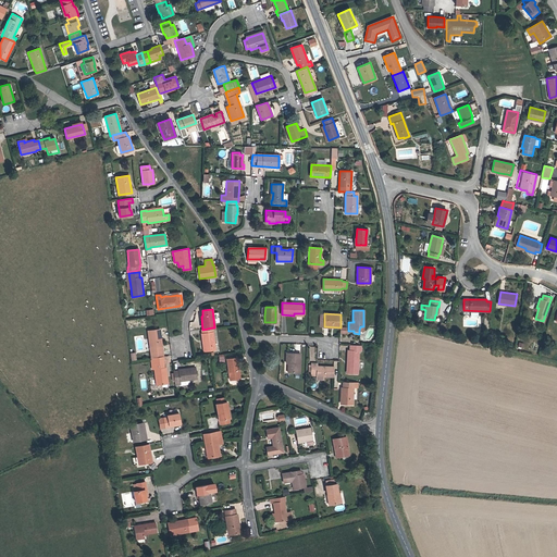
[(201,334),(202,342),(205,351),(214,350),(212,327),(202,330),(202,334),(201,334)]
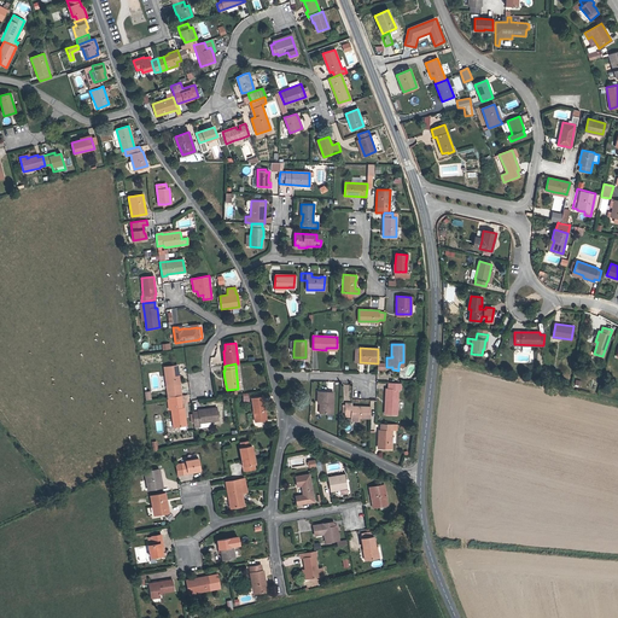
[(168,397),(180,396),(181,395),(181,389),(180,383),(179,383),(178,374),(179,374),(178,365),(164,367),(167,390),(168,397)]
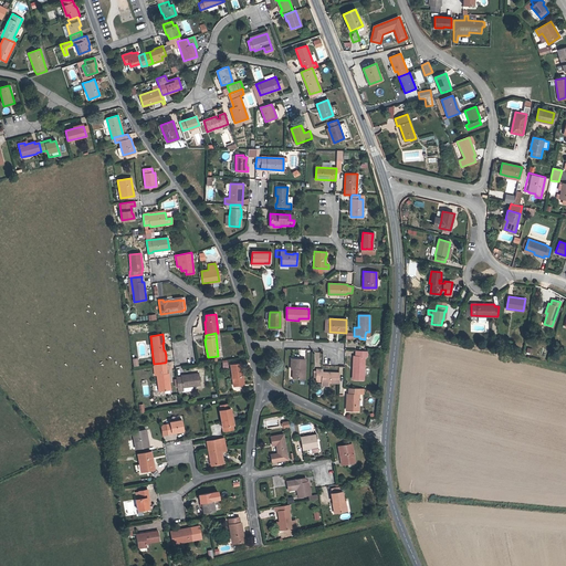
[(353,355),(353,367),(354,367),(354,379),(363,379),(365,356),(367,356),(367,350),(356,350),(355,355),(353,355)]
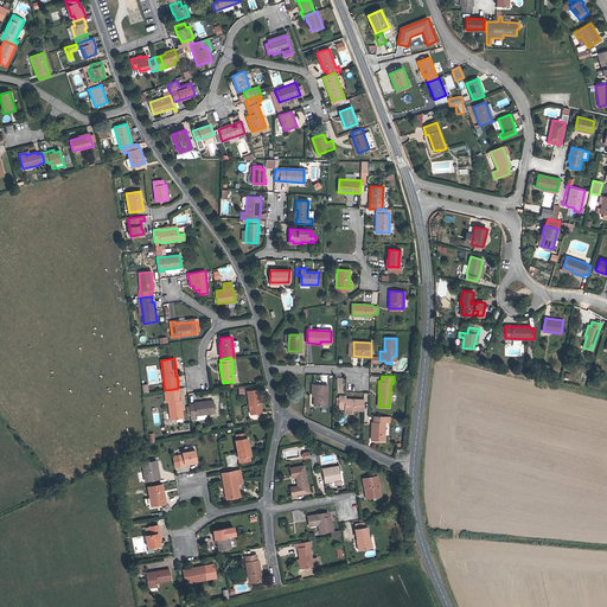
[(317,396),(315,406),(326,406),(327,385),(312,384),(312,396),(317,396)]
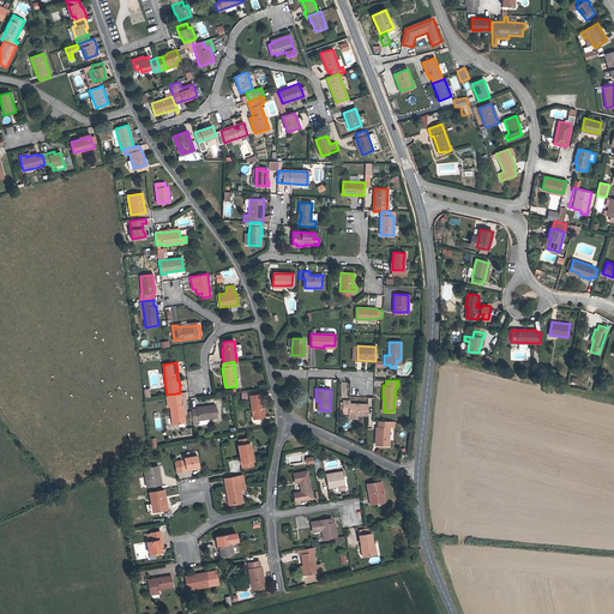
[(181,404),(179,393),(167,395),(168,407),(170,407),(173,423),(185,422),(182,404),(181,404)]
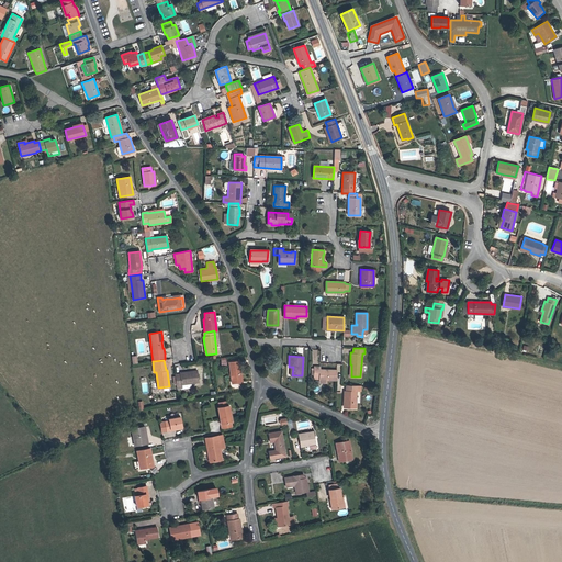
[(232,383),(242,382),(239,361),(229,362),(232,383)]
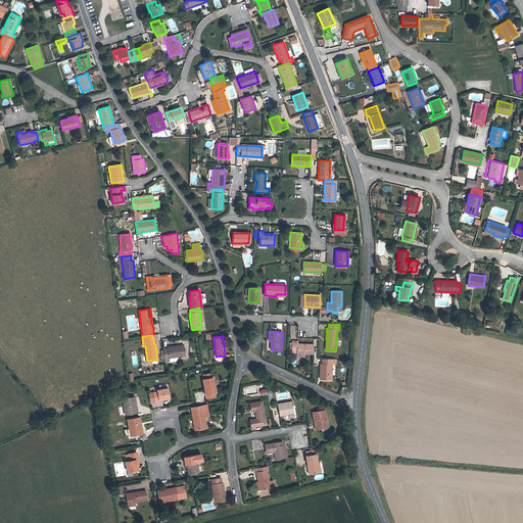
[(292,341),(292,343),(292,348),(292,350),(297,351),(297,352),(297,353),(303,353),(313,353),(314,344),(297,344),(298,341),(292,341)]
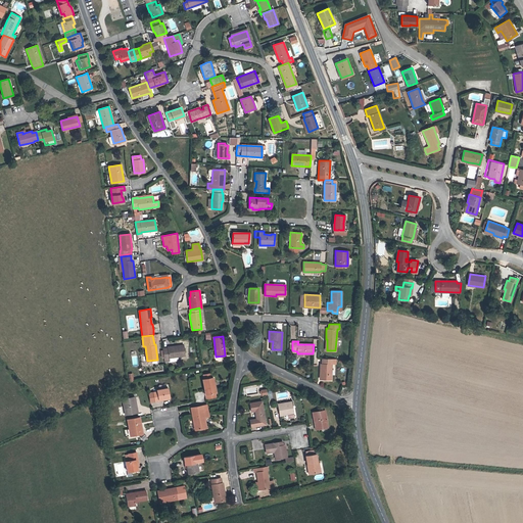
[(162,348),(162,350),(163,357),(164,361),(169,361),(169,358),(185,355),(184,344),(175,346),(175,347),(162,348)]
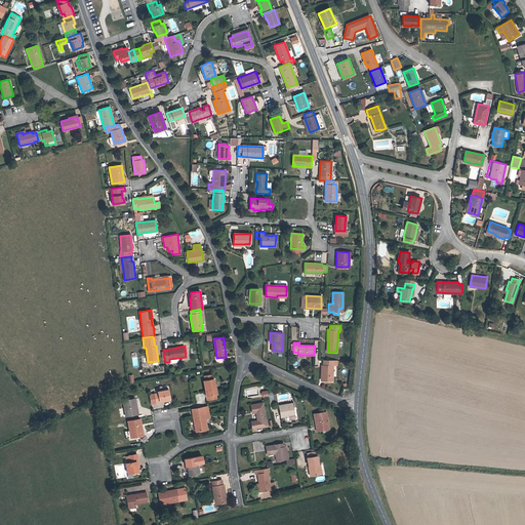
[(322,365),(322,372),(323,372),(323,380),(332,381),(333,365),(333,361),(324,360),(323,365),(322,365)]
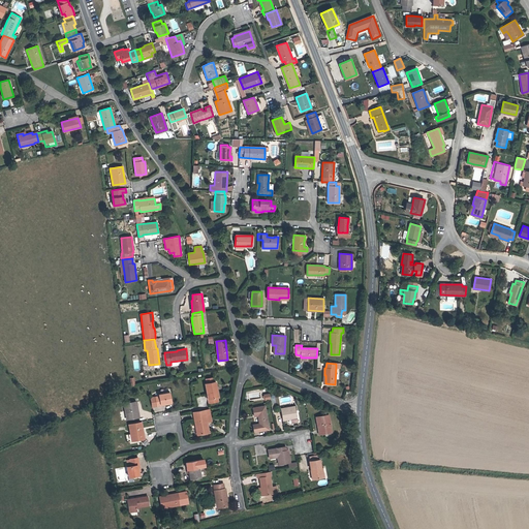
[(216,391),(215,381),(213,381),(213,377),(205,378),(206,383),(205,383),(208,399),(217,397),(216,391)]
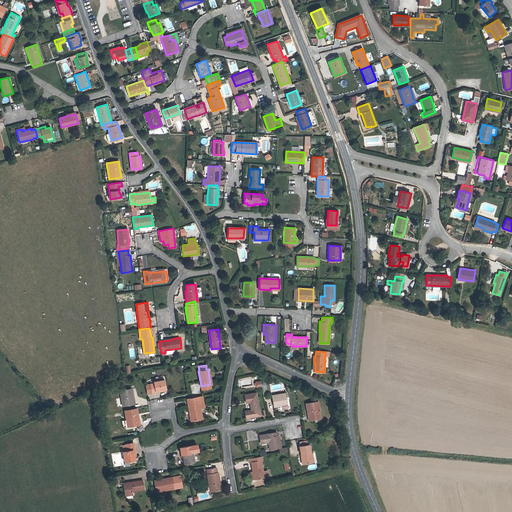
[(154,383),(150,384),(151,392),(155,392),(155,391),(165,389),(164,380),(153,382),(154,383)]
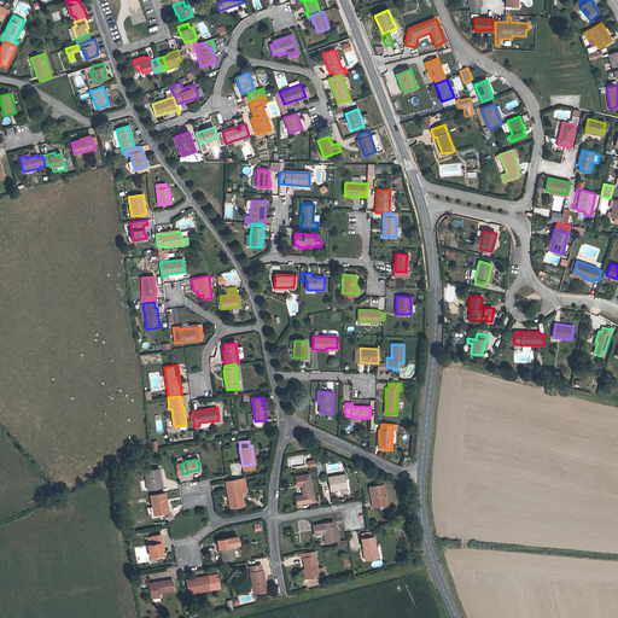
[(147,489),(162,487),(158,470),(144,472),(147,489)]
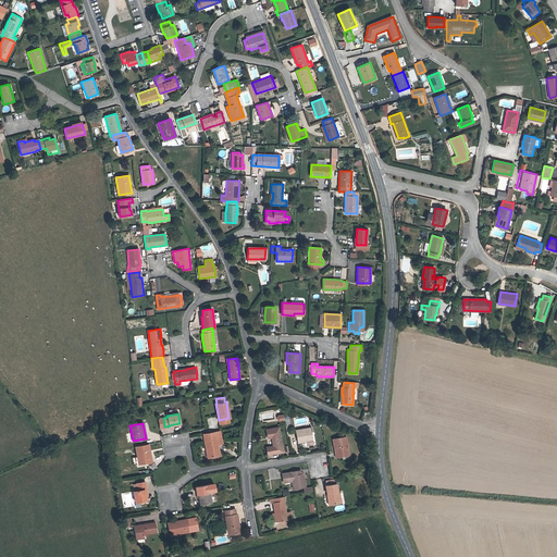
[(273,440),(272,440),(273,445),(267,446),(268,454),(274,453),(283,452),(279,426),(267,429),(268,437),(271,437),(272,437),(273,440)]
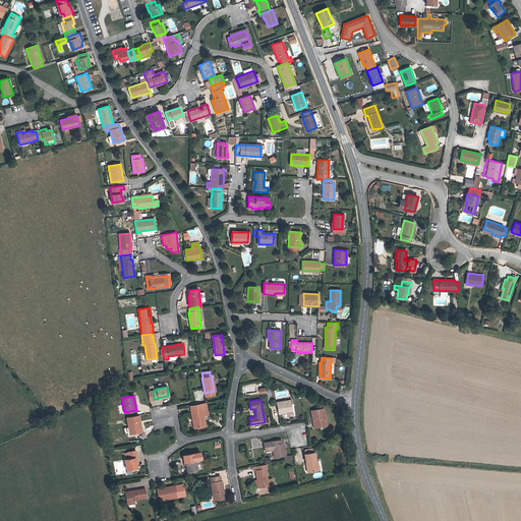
[(279,413),(286,412),(292,411),(290,400),(289,400),(287,401),(278,402),(277,403),(279,413)]
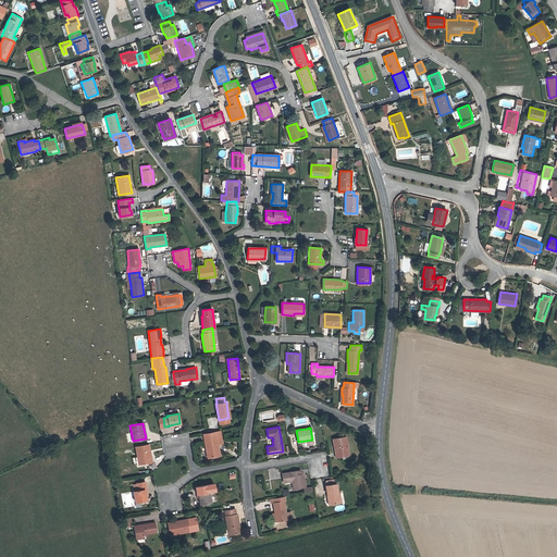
[(208,448),(209,457),(220,455),(218,444),(217,437),(221,437),(220,431),(203,434),(206,448),(208,448)]
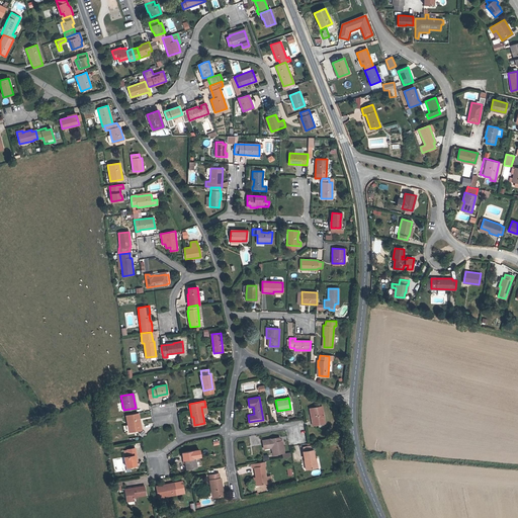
[(313,425),(324,422),(321,406),(310,408),(313,425)]
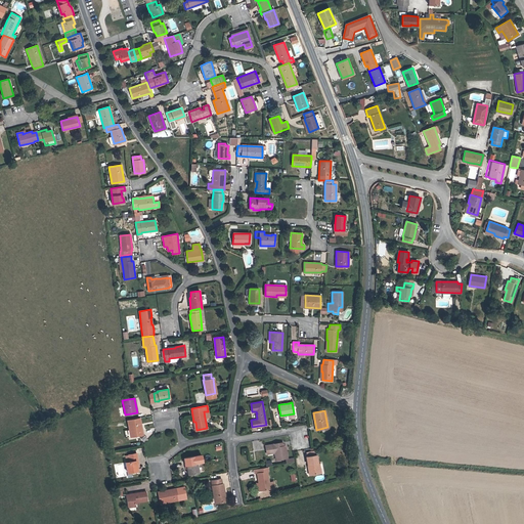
[(143,435),(140,418),(127,420),(131,437),(143,435)]
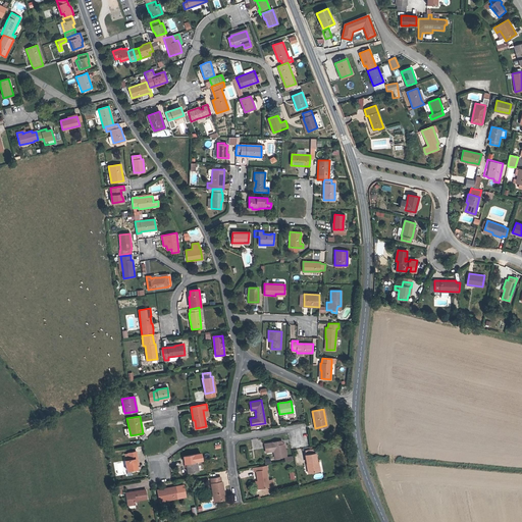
[(282,446),(282,444),(281,440),(264,444),(266,452),(273,451),(274,458),(286,456),(284,446),(282,446)]
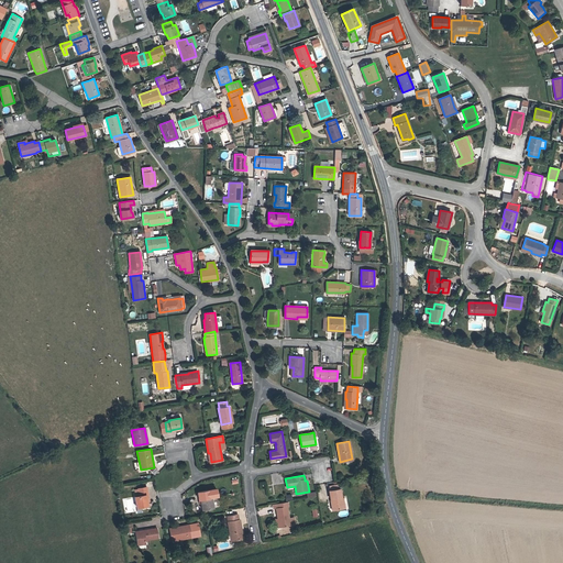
[(139,488),(139,489),(140,496),(135,497),(136,508),(147,506),(146,500),(148,500),(146,487),(139,488)]
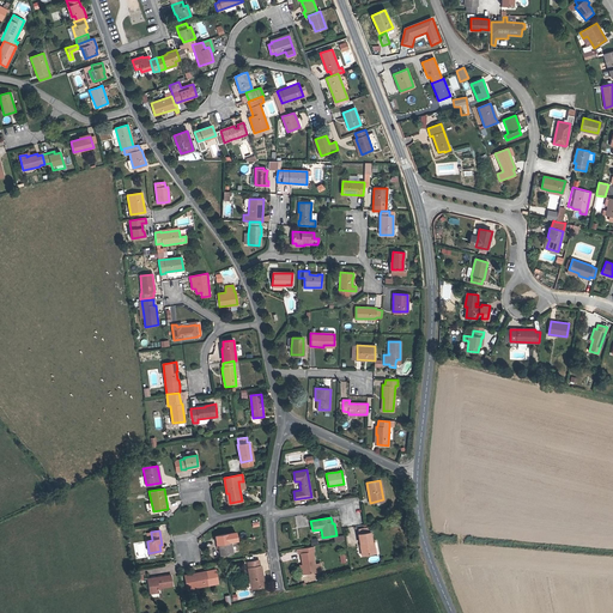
[(216,535),(217,542),(218,542),(219,547),(220,554),(232,552),(230,541),(236,539),(235,532),(216,535)]
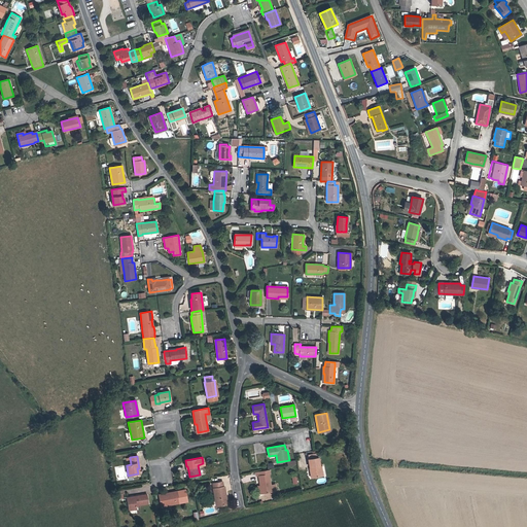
[(311,478),(321,476),(320,466),(318,457),(308,459),(311,478)]
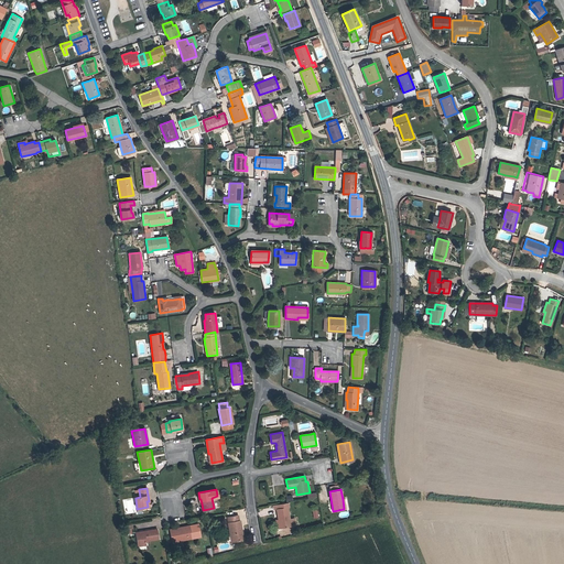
[(277,509),(278,520),(279,520),(280,528),(291,525),(295,525),(294,518),(289,519),(288,507),(289,507),(288,502),(278,505),(278,508),(277,509)]
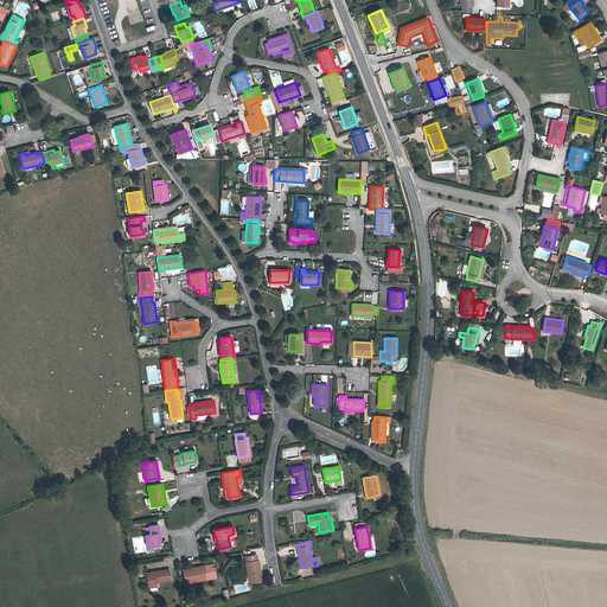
[(256,555),(244,556),(246,562),(249,582),(261,580),(257,560),(256,555)]
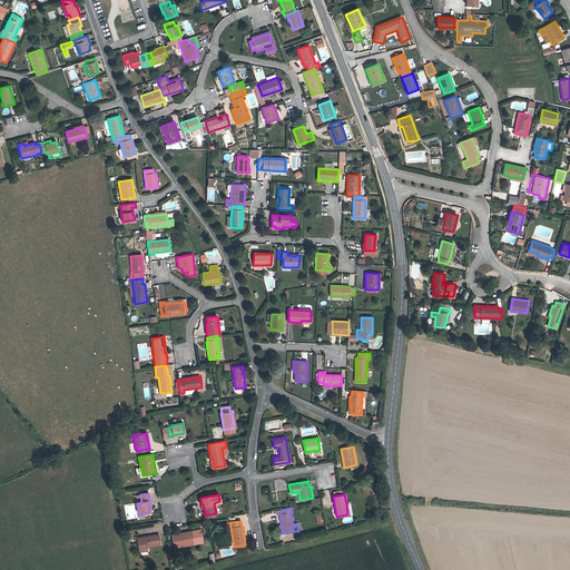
[(184,533),(176,534),(172,534),(174,547),(194,543),(192,531),(184,532),(184,533)]
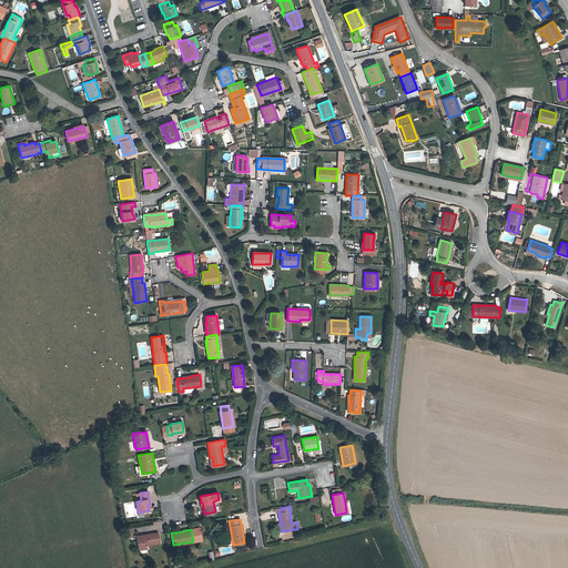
[(146,548),(146,546),(146,545),(148,544),(160,541),(158,533),(137,536),(139,549),(146,548)]
